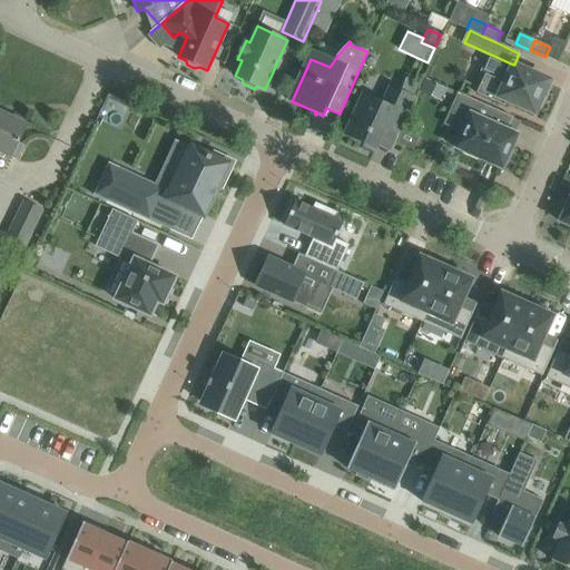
[(485,74),(477,92),(504,106),(508,100),(534,112),(541,98),(546,100),(552,86),(548,84),(550,81),(514,65),(513,64),(513,65),(489,53),(481,71),(485,74)]
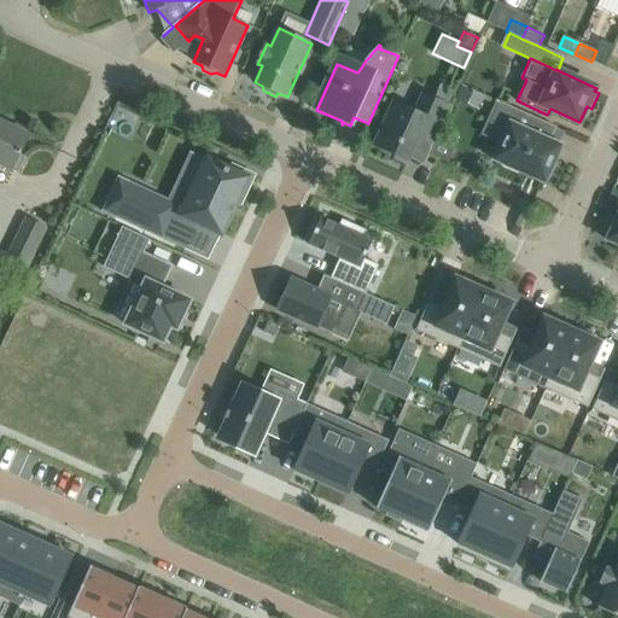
[(418,139),(432,146),(450,106),(449,106),(455,92),(439,86),(433,99),(423,94),(415,112),(394,103),(374,146),(407,162),(418,139)]
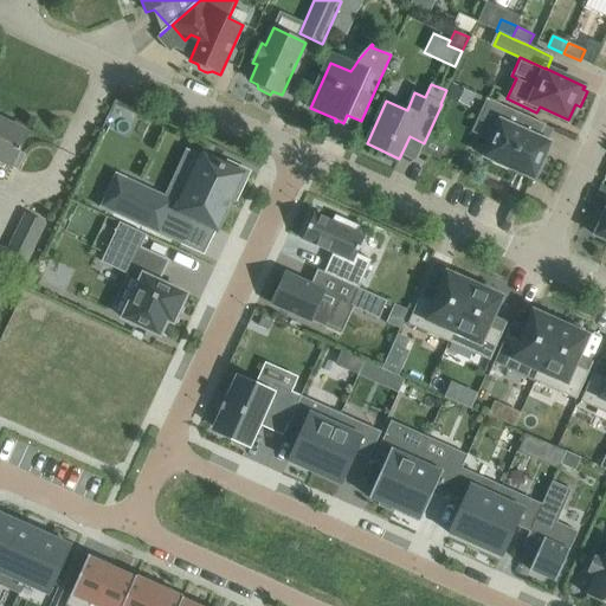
[(452,86),(447,97),(469,108),(475,96),(452,86)]
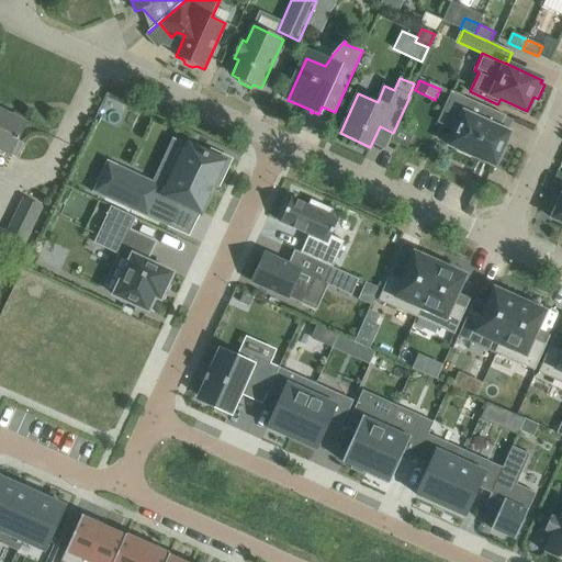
[(451,145),(454,146),(457,147),(454,150),(473,159),(474,155),(494,164),(496,159),(499,160),(505,149),(502,148),(508,134),(499,130),(506,116),(451,91),(450,92),(452,93),(440,122),(458,130),(451,145)]
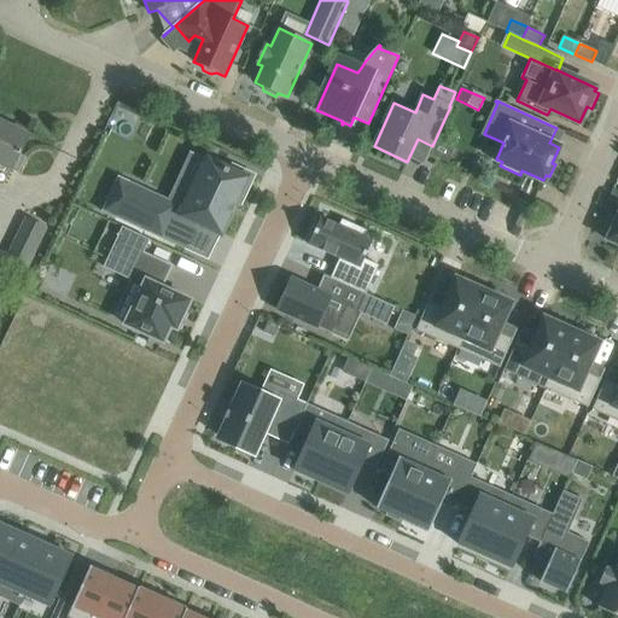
[(25,155),(19,152),(28,135),(0,122),(0,162),(17,170),(25,155)]
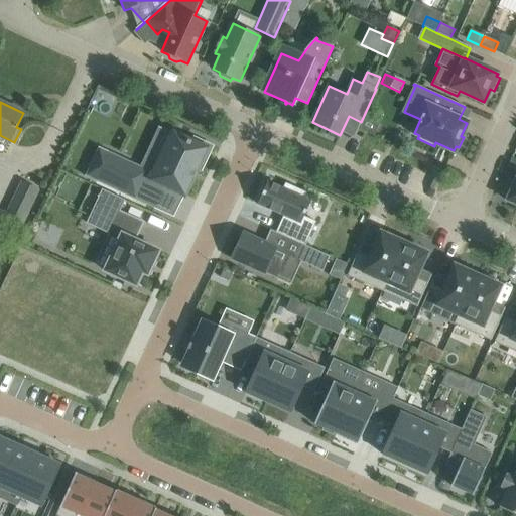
[(102,168),(98,165),(91,179),(154,209),(164,185),(184,195),(197,168),(200,169),(199,170),(202,171),(202,170),(201,169),(210,147),(195,139),(195,137),(194,136),(191,139),(194,139),(191,142),(173,133),(158,165),(148,160),(145,168),(110,152),(102,168)]
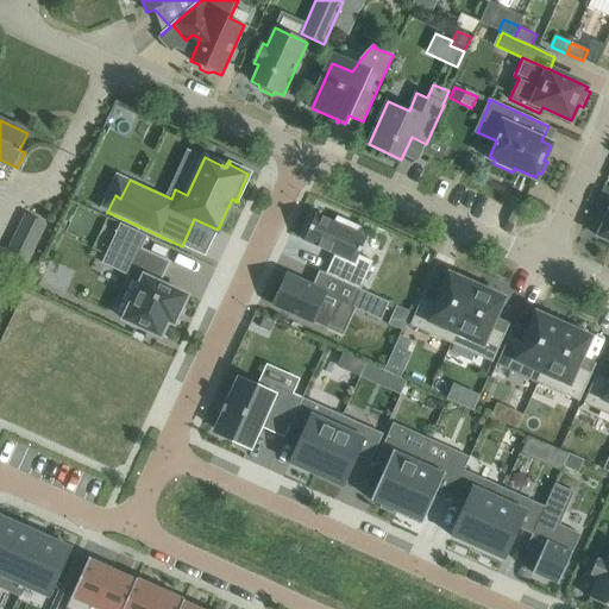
[(608,188),(604,187),(598,199),(608,202),(608,188)]
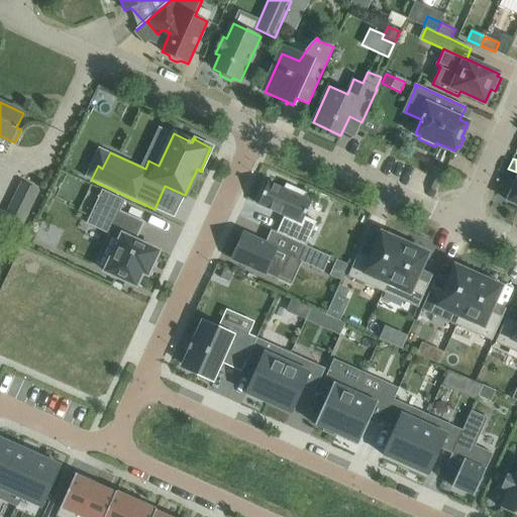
[(516,179),(516,182),(510,180),(504,195),(509,197),(507,201),(516,205),(516,179)]
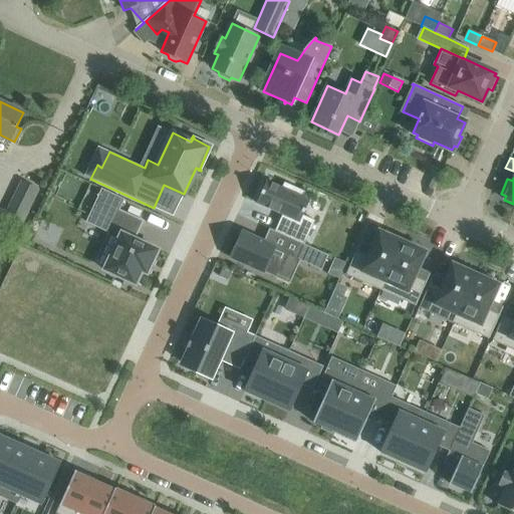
[(22,182),(14,198),(30,205),(37,190),(22,182)]
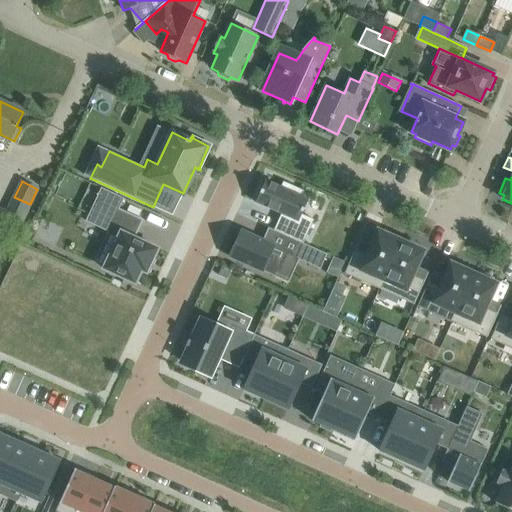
[(266,181),(256,203),(281,214),(274,230),(303,244),(314,220),(302,215),(308,200),(302,197),(304,191),(283,182),(281,187),(266,181)]
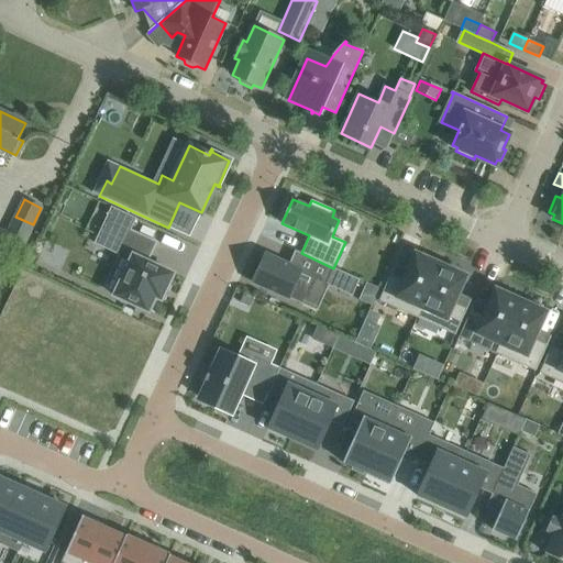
[(144,261),(146,255),(150,256),(156,242),(131,230),(136,219),(111,207),(94,244),(131,261),(114,296),(148,312),(155,297),(162,300),(174,274),(144,261)]
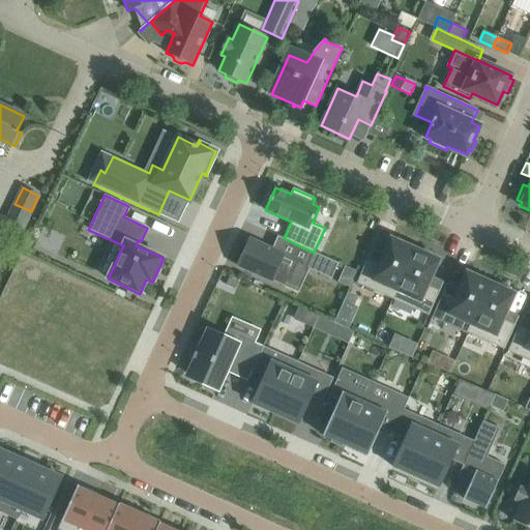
[(251,240),(239,266),(286,287),(293,269),(296,264),(302,267),(310,269),(331,280),(339,264),(285,239),(278,253),(251,240)]
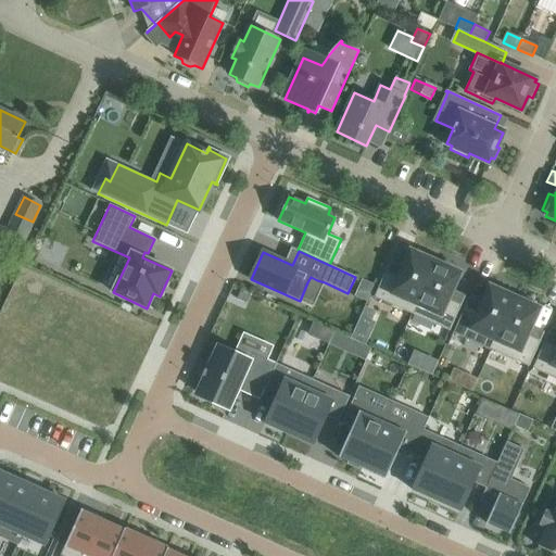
[(412,314),(436,262),(432,261),(433,257),(418,251),(416,253),(412,252),(413,251),(411,251),(399,277),(386,272),(375,298),(412,314)]
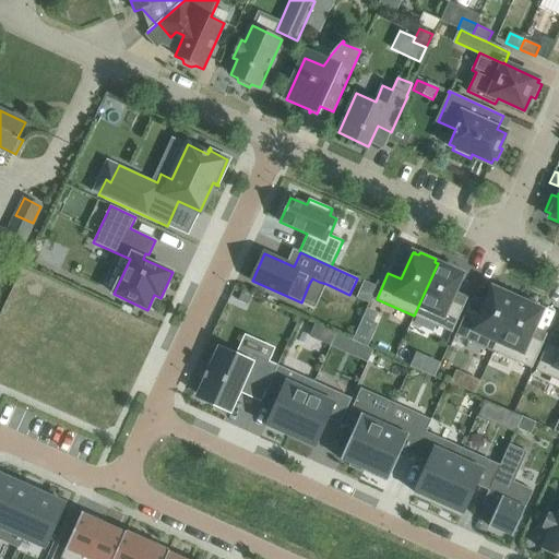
[(451,301),(463,274),(461,273),(461,274),(438,263),(414,316),(452,333),(463,307),(451,301)]
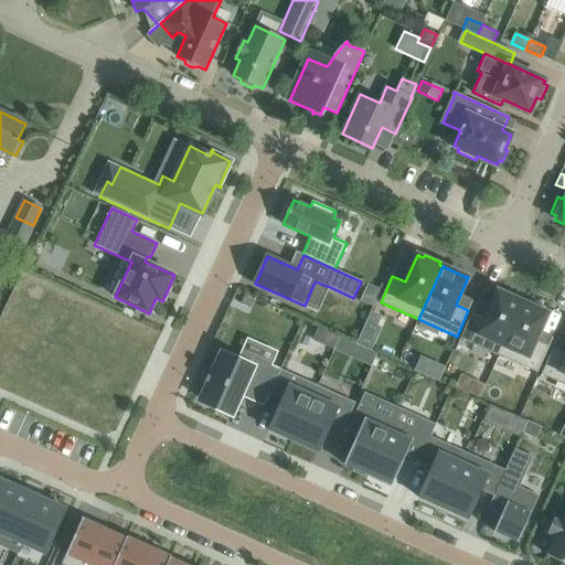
[(368,284),(361,301),(373,306),(380,289),(368,284)]
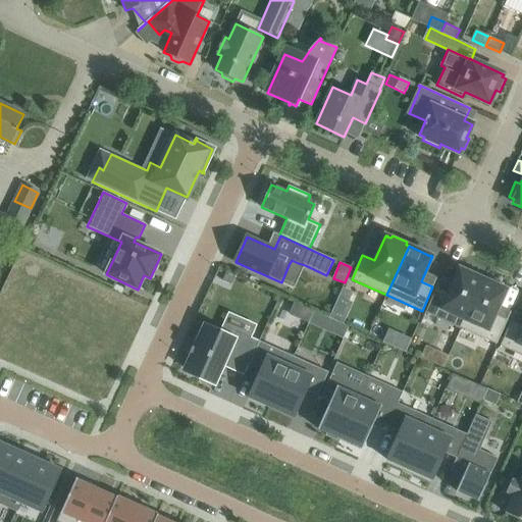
[(461,328),(483,279),(480,278),(481,275),(467,268),(465,271),(461,269),(462,269),(460,268),(449,294),(436,289),(426,313),(461,328)]
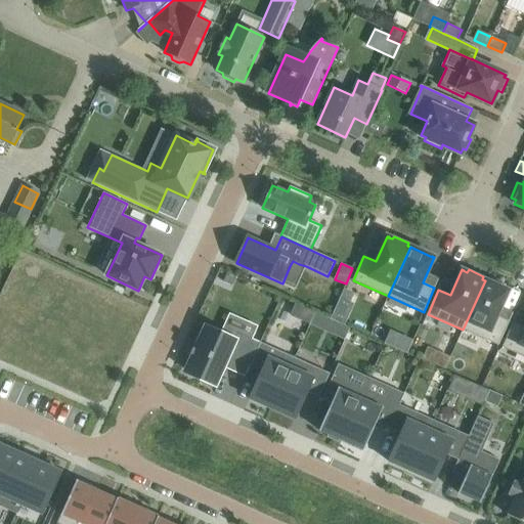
[(227,273),(223,281),(232,286),(235,277),(227,273)]
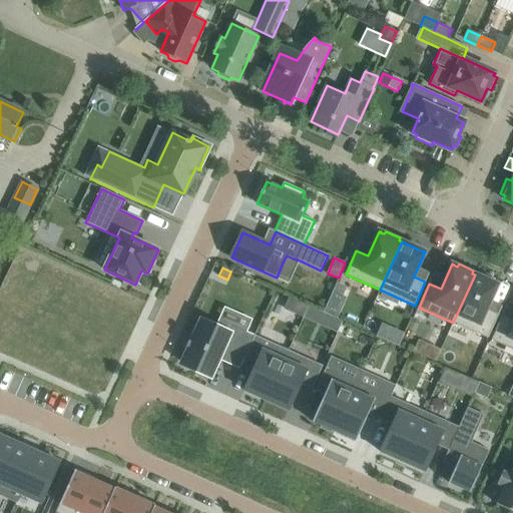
[(487,310),(498,285),(496,284),(492,283),(493,280),(479,274),(478,276),(475,275),(453,323),(488,339),(498,315),(487,310)]
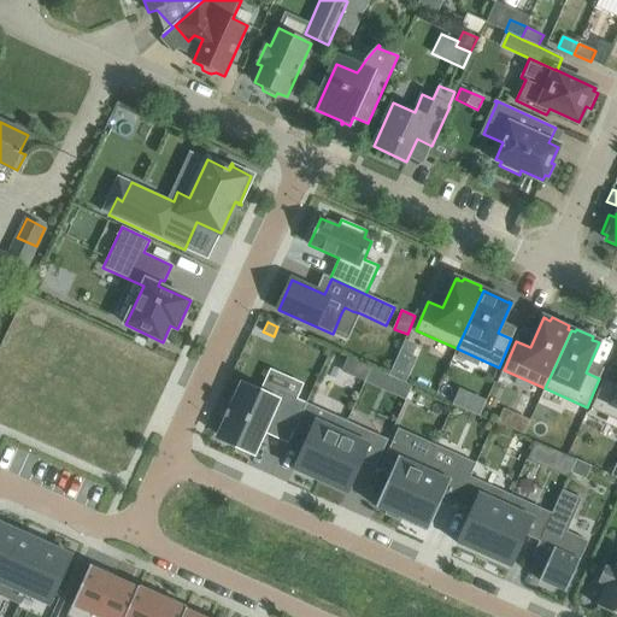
[(411,358),(416,346),(405,341),(400,352),(411,358)]
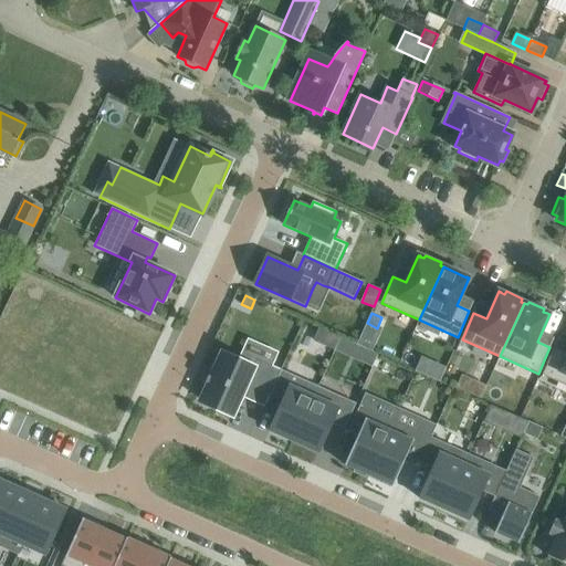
[(318,327),(313,341),(334,350),(341,337),(318,327)]
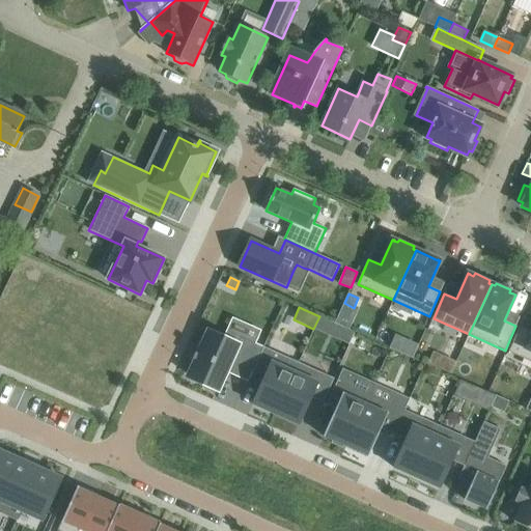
[(319,316),(313,329),(330,335),(335,324),(319,316)]
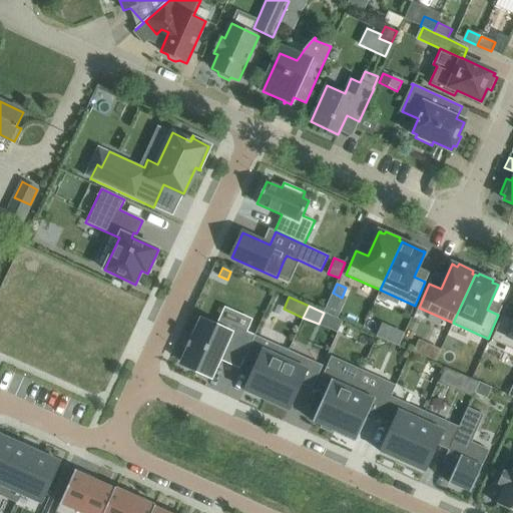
[(512,349),(512,321),(502,317),(492,340),(512,349)]
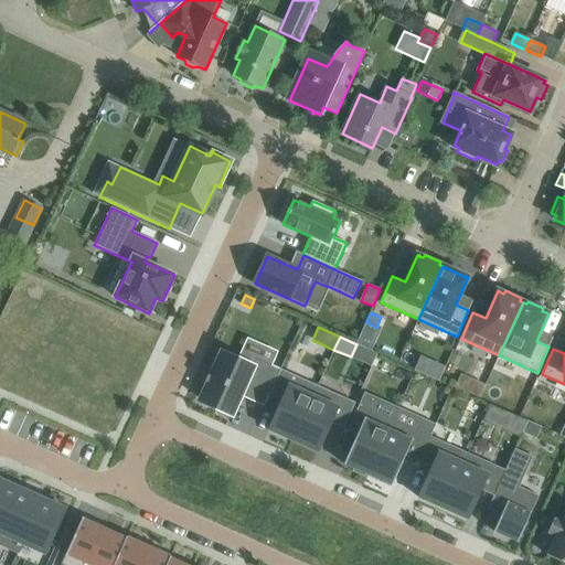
[(209,383),(201,400),(224,411),(227,403),(235,407),(238,401),(238,402),(241,396),(264,406),(280,370),(256,359),(252,368),(222,354),(214,371),(211,369),(205,382),(209,383)]
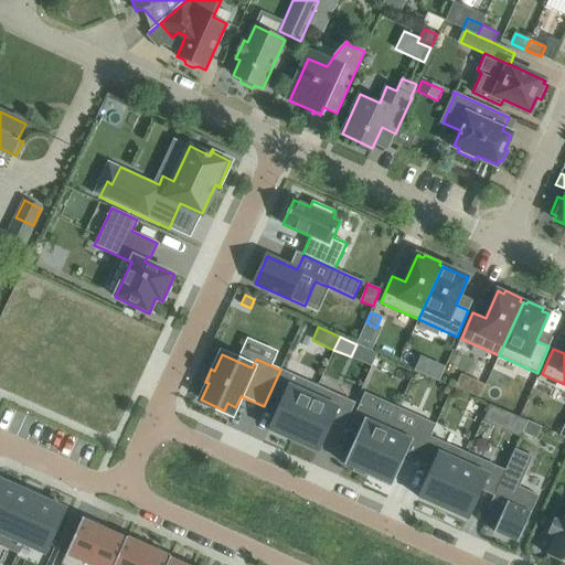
[(437,381),(443,368),(418,355),(412,369),(437,381)]
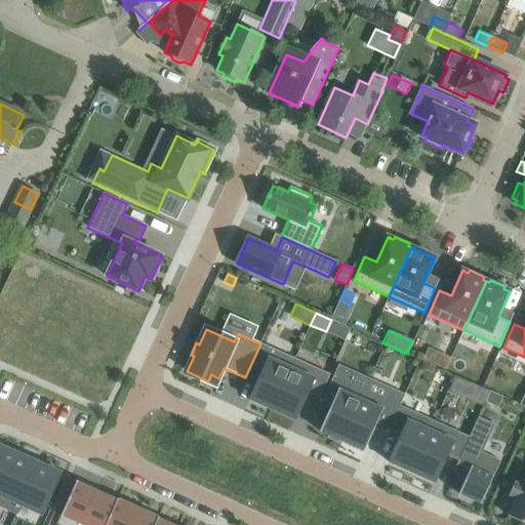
[(273,410),(295,359),(260,344),(250,367),(263,372),(250,400),(273,410)]
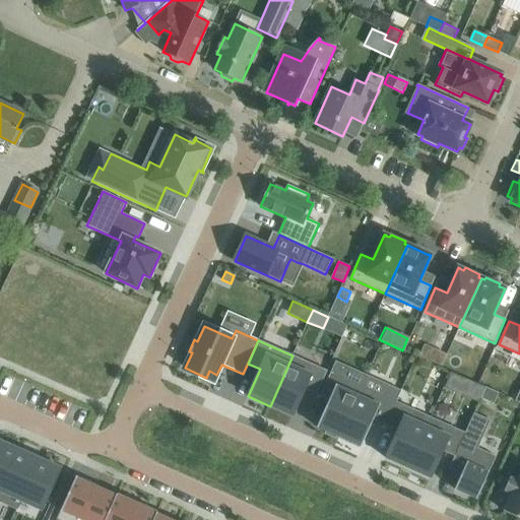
[(425,344),(418,356),(442,367),(447,353),(425,344)]
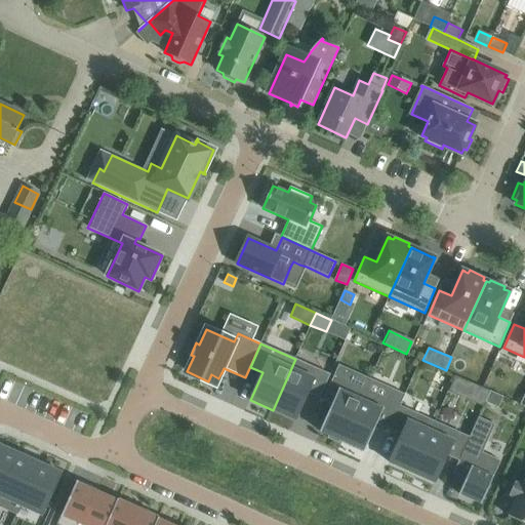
[(320,398),(330,374),(295,359),(273,410),(295,420),(308,393),(320,398)]
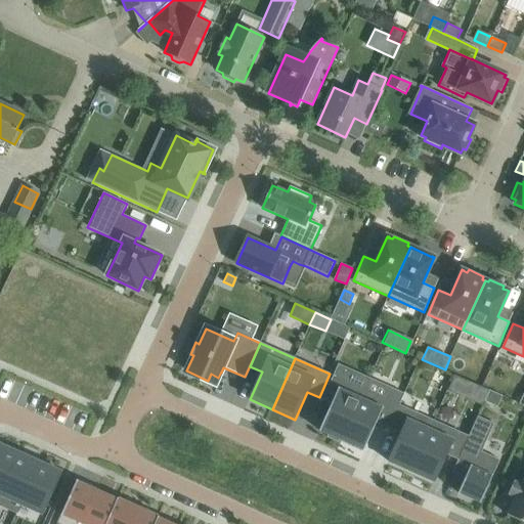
[(342,440),(364,389),(334,375),(322,399),(332,403),(319,431),(330,435),(329,437),(340,442),(341,440),(342,440)]
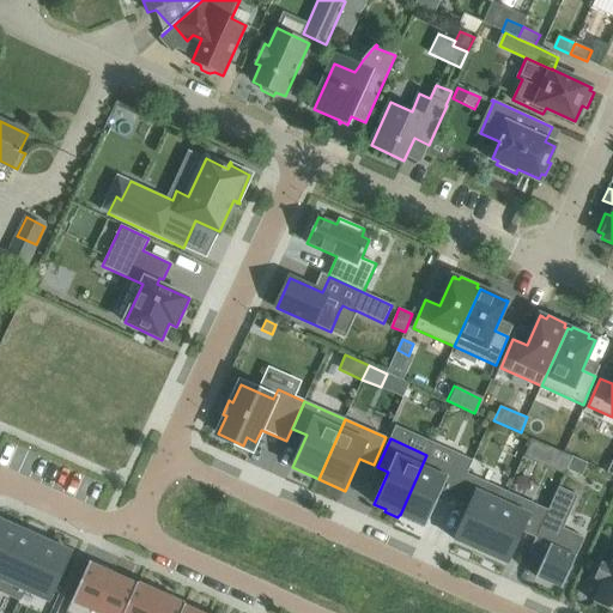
[(559,451),(551,469),(564,475),(566,469),(572,457),(559,451)]
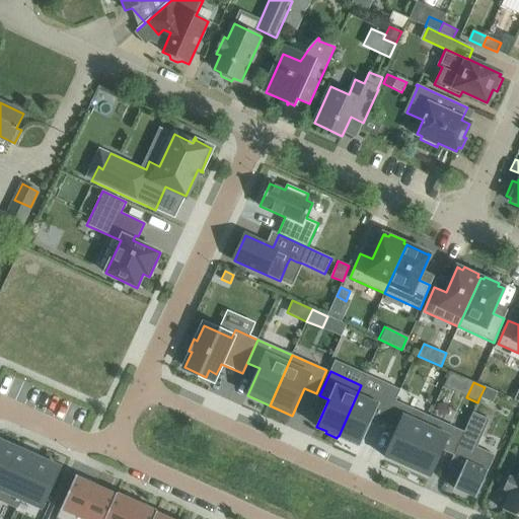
[(372,420),(385,425),(395,400),(361,385),(339,436),(361,446),(372,420)]
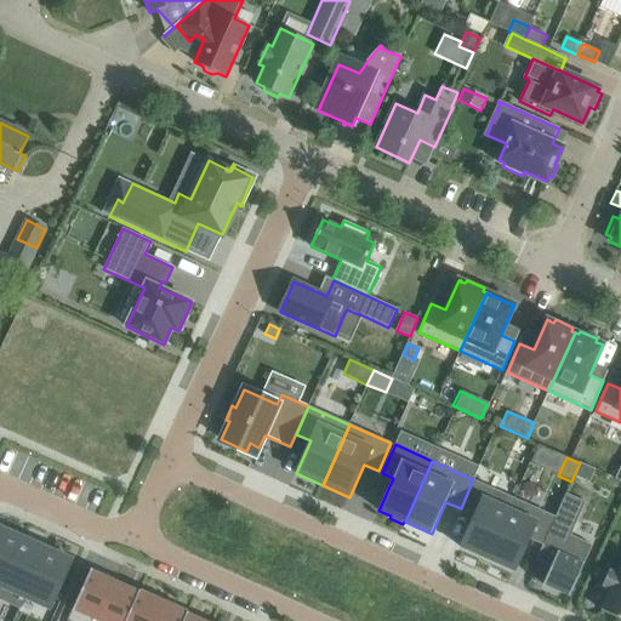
[(580,463),(574,476),(590,483),(596,469),(580,462),(580,463)]
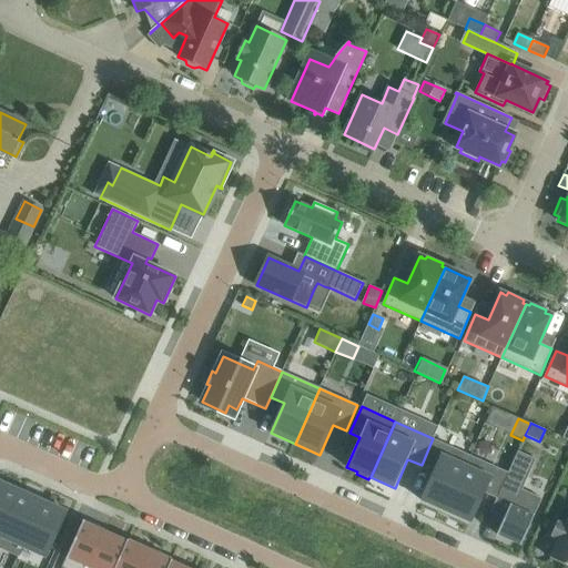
[(446,511),(470,455),(433,438),(422,465),(435,470),(422,500),(446,511)]
